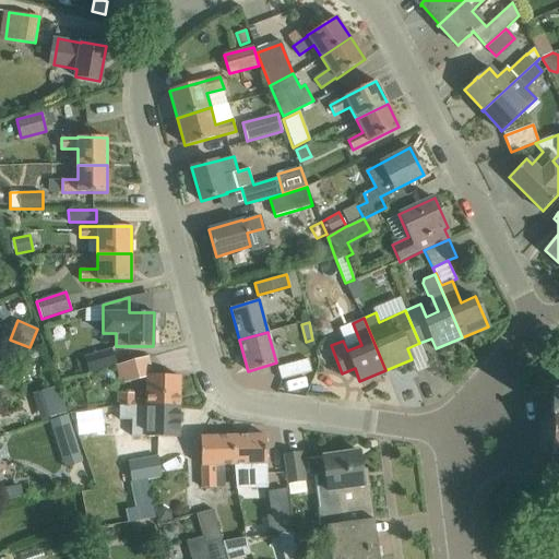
[(116,364),(110,349),(84,358),(88,372),(116,364)]
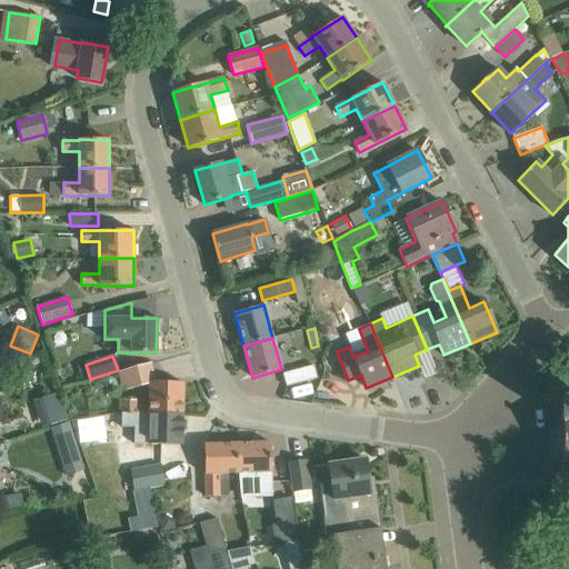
[(183,383),(158,383),(152,362),(119,372),(125,390),(149,383),(149,409),(139,409),(139,413),(182,415),(183,383)]
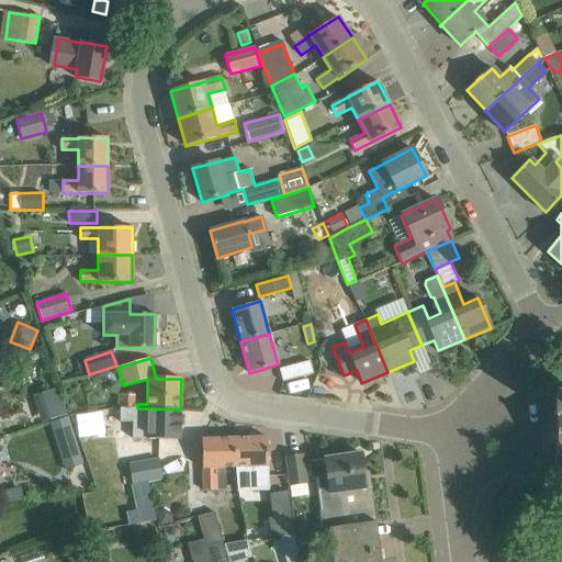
[(298,378),(294,366),(279,369),(283,382),(298,378)]
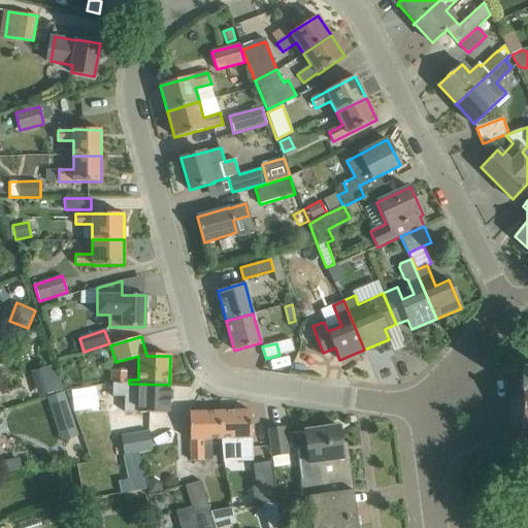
[(62,390),(55,365),(38,370),(46,394),(62,390)]
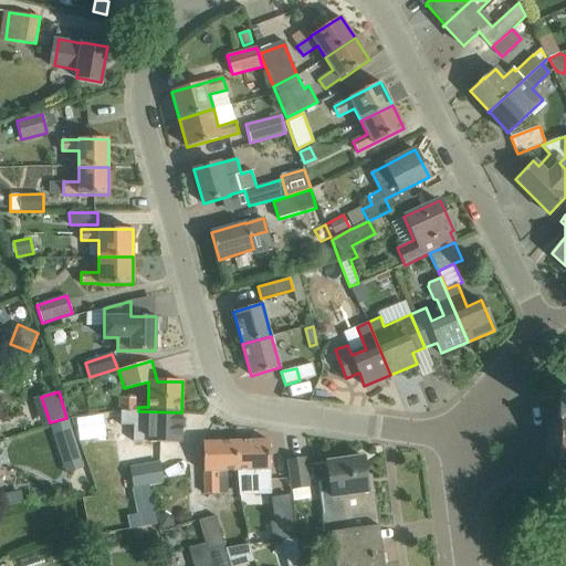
[(122,399),(122,411),(135,411),(135,399),(122,399)]
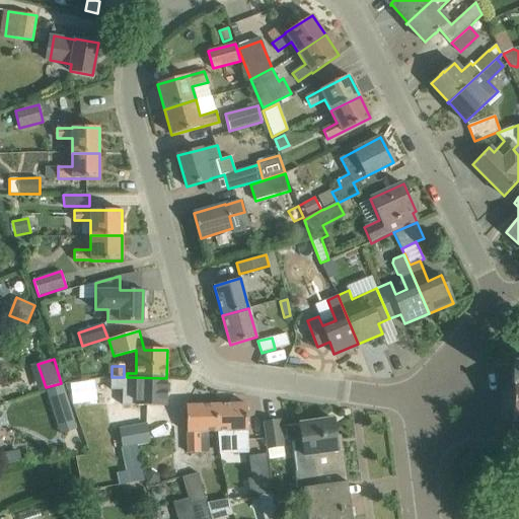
[(127,377),(124,377),(112,377),(112,388),(123,388),(123,405),(166,406),(166,378),(127,377)]
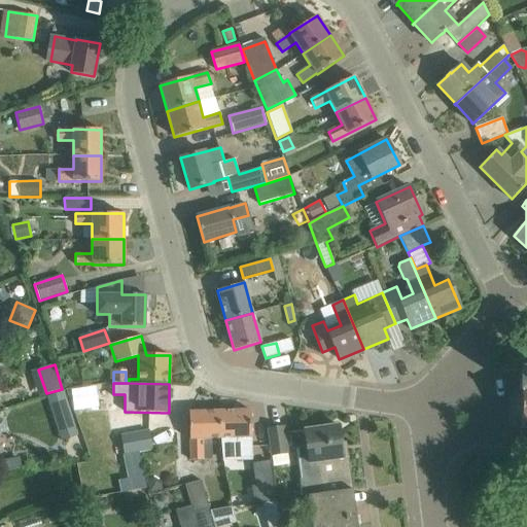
[(63,392),(47,397),(53,413),(68,408),(63,392)]
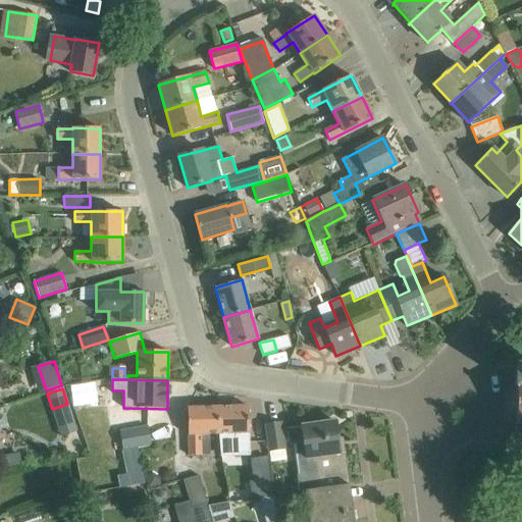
[(218,407),(219,434),(230,433),(230,454),(250,454),(248,406),(218,407)]
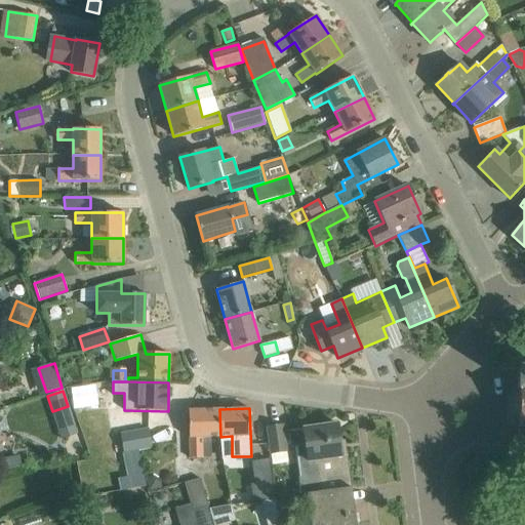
[(220,437),(219,409),(189,410),(190,458),(211,457),(210,437),(220,437)]
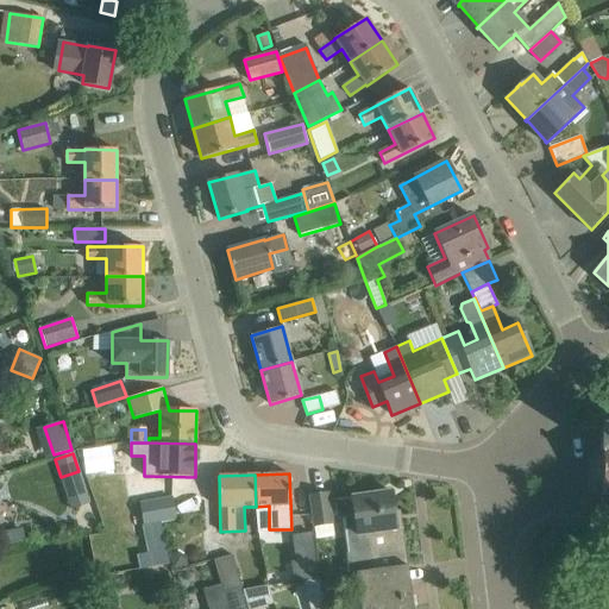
[(357,573),(408,567),(401,521),(395,522),(391,491),(351,497),(355,516),(341,519),(349,573),(357,573)]
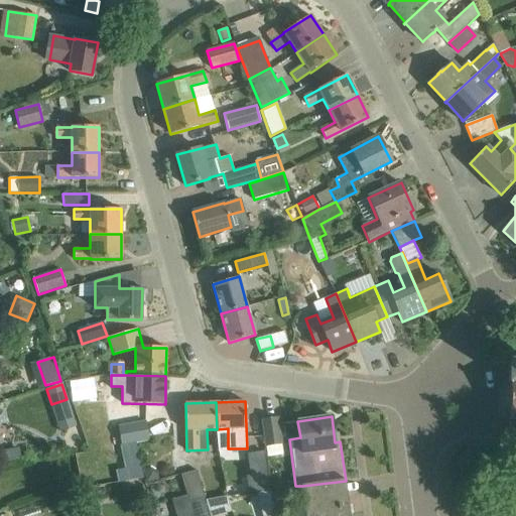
[(278,417),(262,420),(266,446),(282,444),(278,417)]
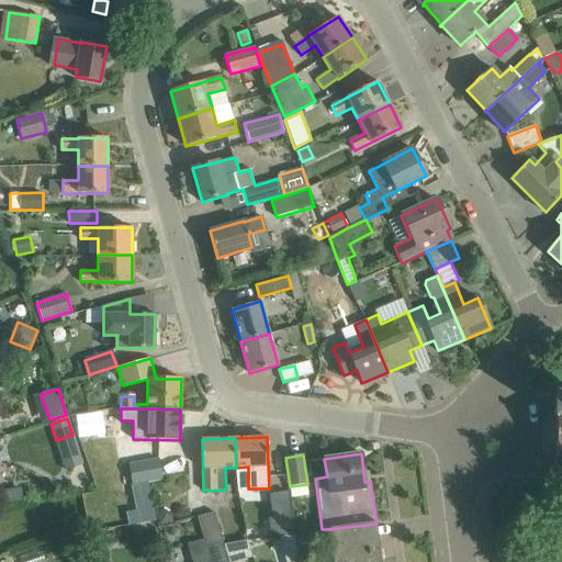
[(163,479),(159,459),(128,465),(132,484),(163,479)]
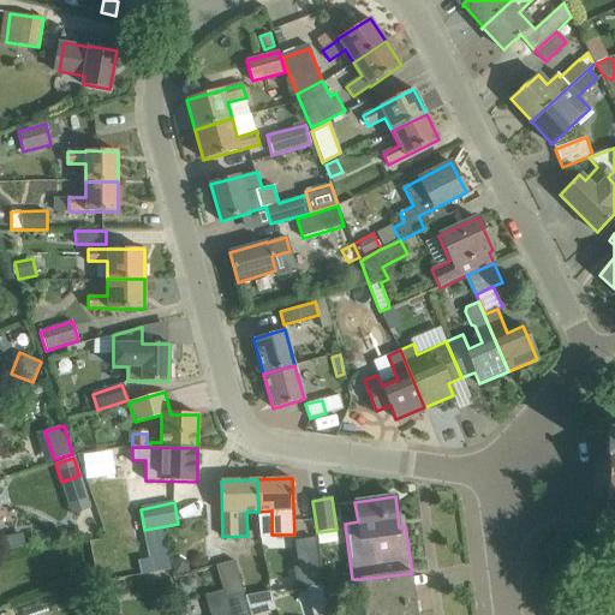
[(0,549),(24,547),(22,533),(0,536),(0,549)]
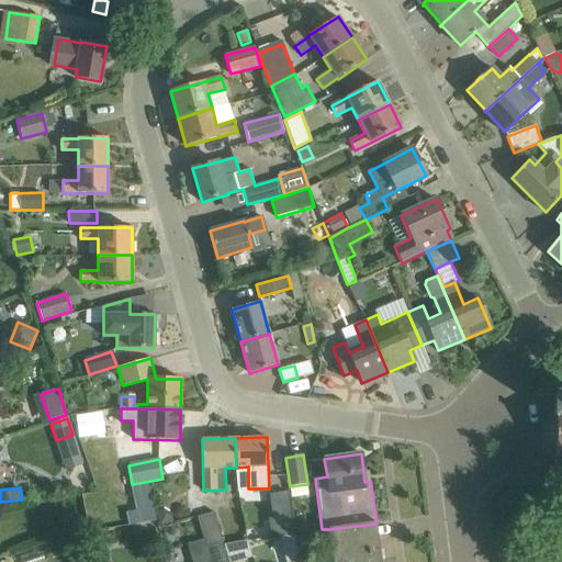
[(285,496),(271,497),(274,518),(289,516),(285,496)]
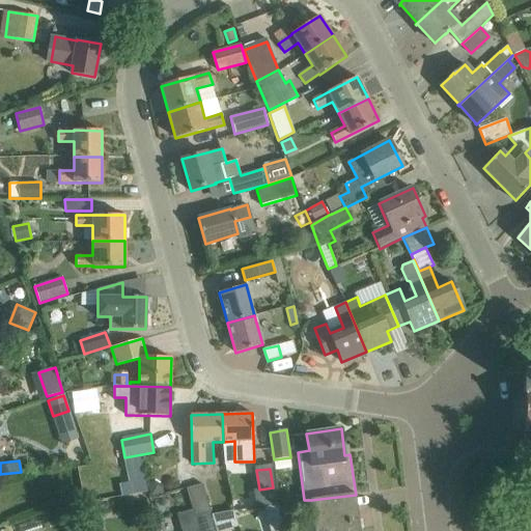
[(147,483),(150,497),(164,493),(162,484),(155,481),(147,483)]
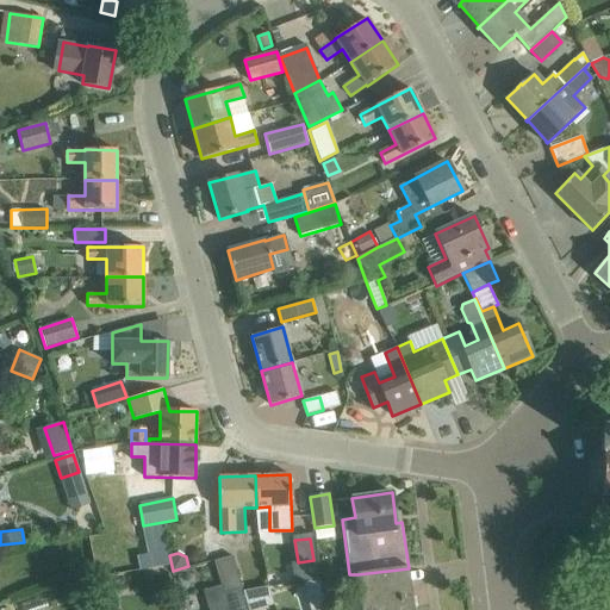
[(221,585),(223,591),(242,585),(232,555),(213,561),(221,585)]
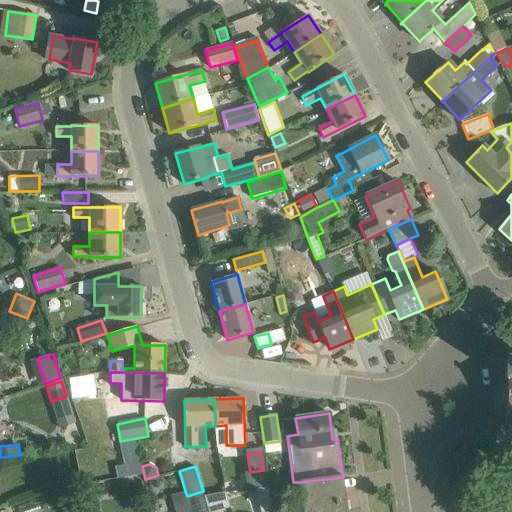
[(278,476),(269,478),(270,486),(279,484),(278,476)]
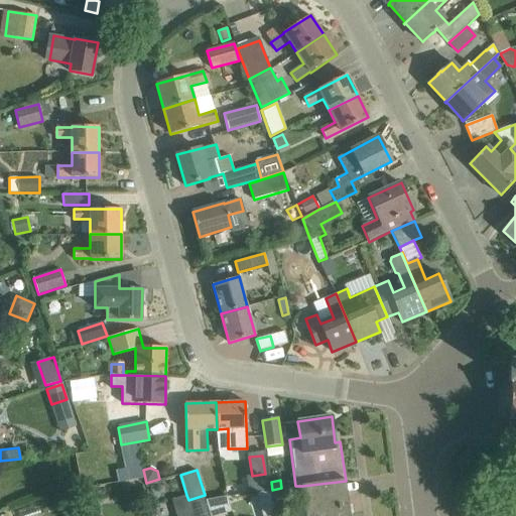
[(302,486),(305,511),(305,515),(350,515),(346,481),(302,486)]
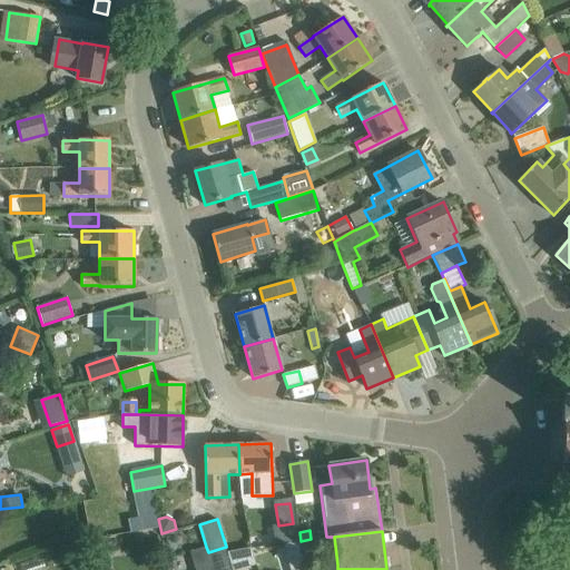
[(297,541),(282,543),(290,569),(295,569),(305,567),(297,541)]
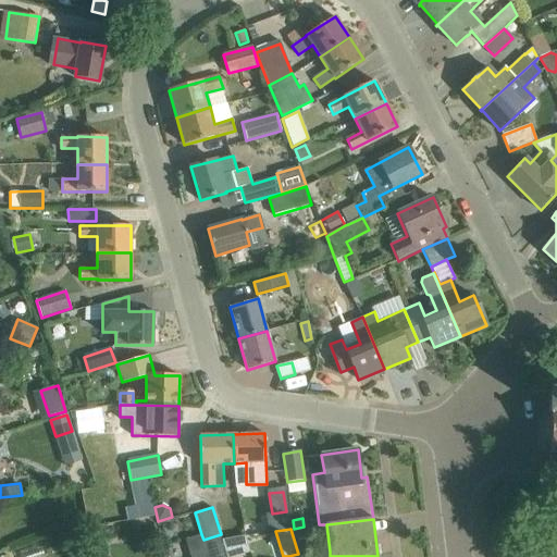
[(190,556),(209,556),(205,542),(203,540),(201,534),(185,540),(190,556)]
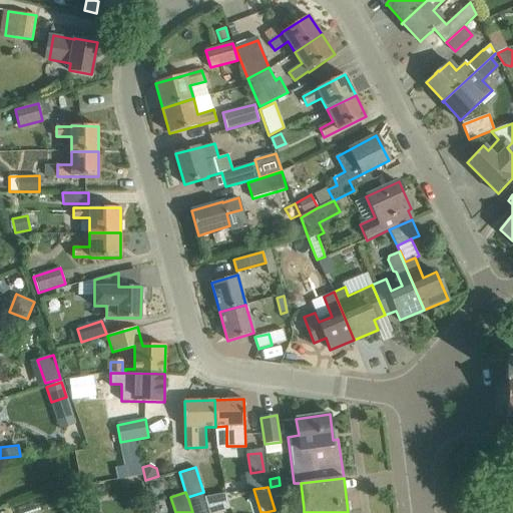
[(188,499),(192,512),(208,512),(203,492),(187,497),(188,499)]
